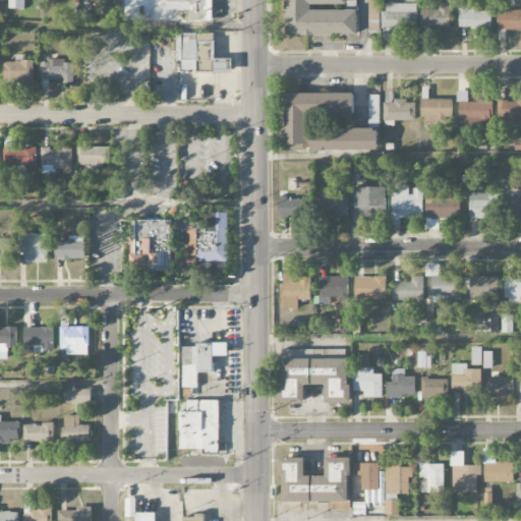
[(285,0),(286,36),(357,35),(357,10),(311,10),(311,5),(347,5),(346,0),(285,0)]
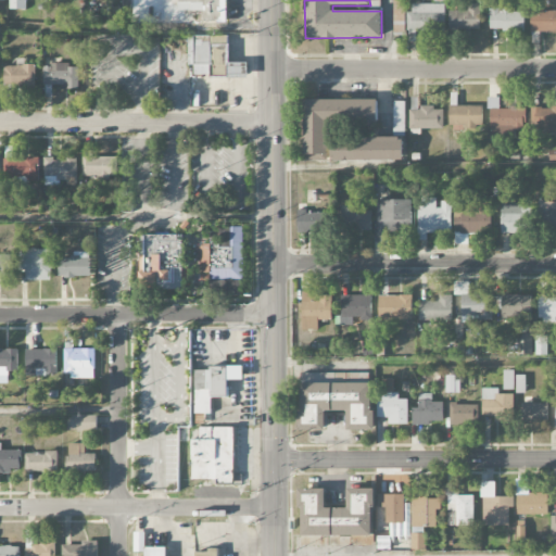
[(392,0),(393,30),(405,30),(405,0),(392,0)]
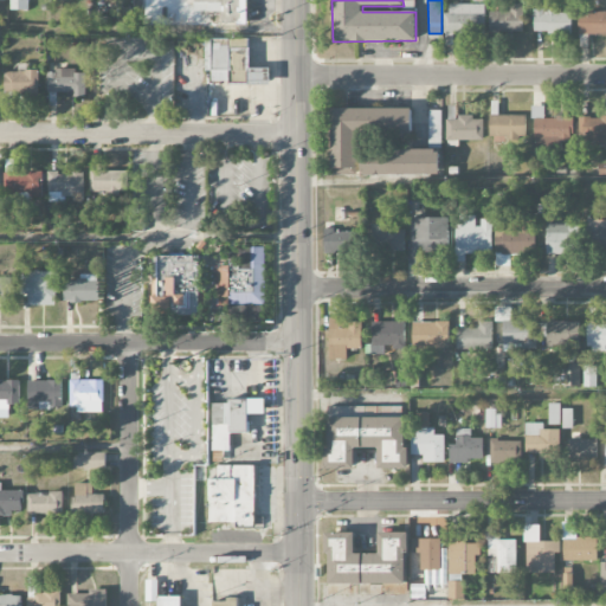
[(443,33),(484,34),(485,5),(449,4),(447,13),(443,13),(443,33)]
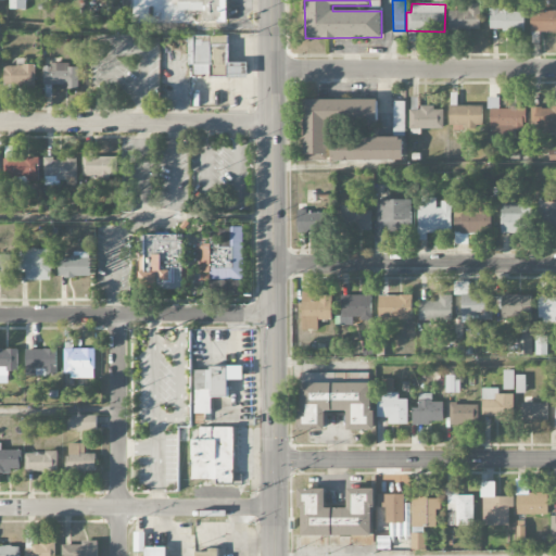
[(479,30),(479,3),(466,3),(466,11),(449,11),(449,30),(479,30)]
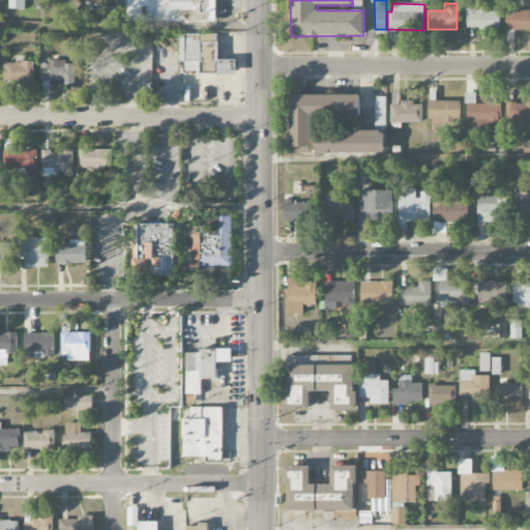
[(500,10),(467,9),(467,29),(500,29),(500,10)]
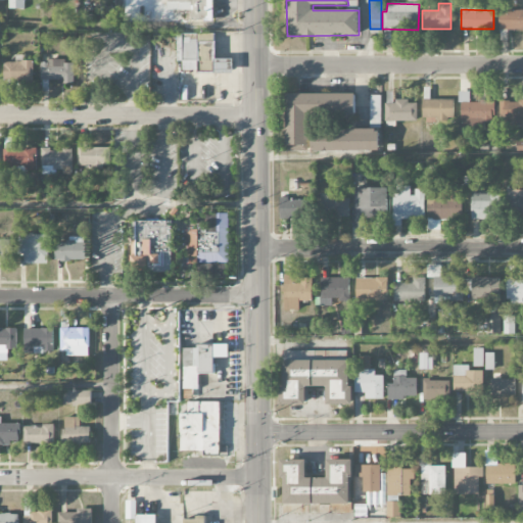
[(522,9),(498,11),(500,31),(522,30),(522,9)]
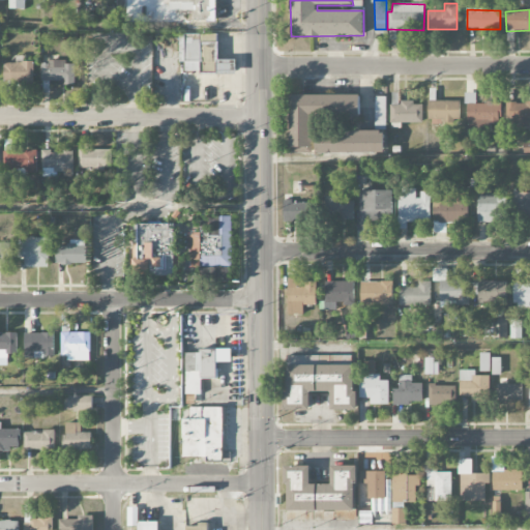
[(217,34),(185,34),(185,72),(234,74),(235,63),(217,63),(217,34)]
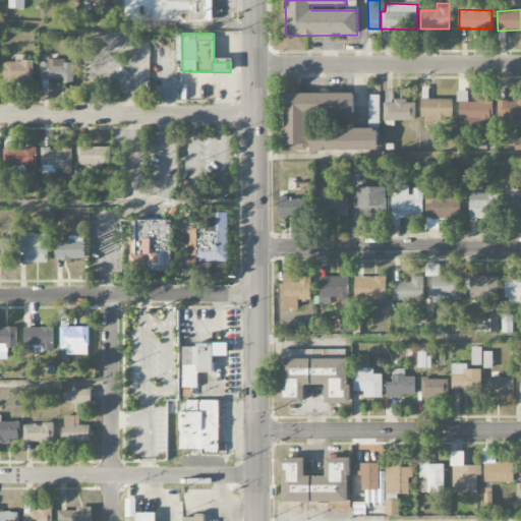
[(4,62),(4,79),(33,79),(33,60),(23,60),(23,55),(16,55),(15,62),(4,62)]
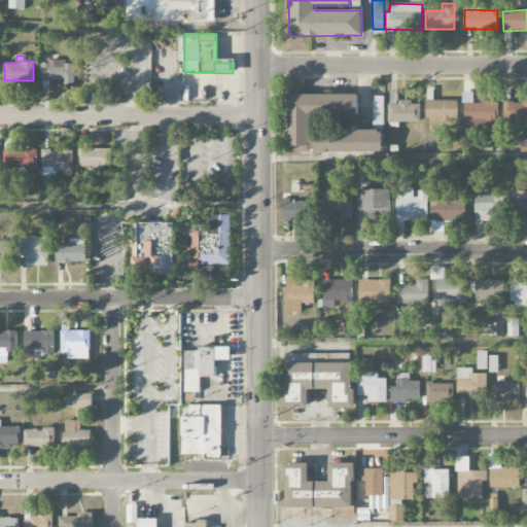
[(41,82),(74,82),(74,62),(41,62),(41,82)]
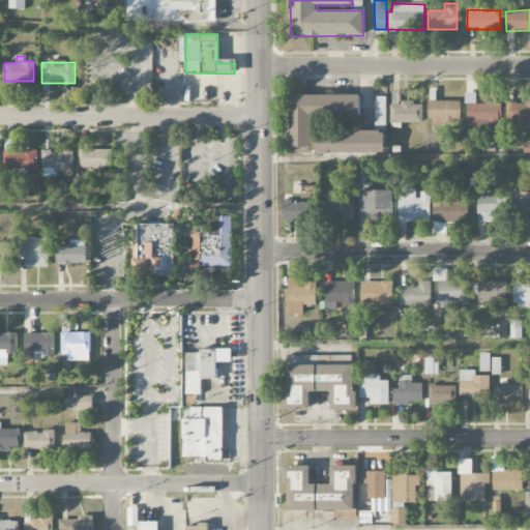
[(501,105),(475,104),(475,93),(467,93),(467,127),(501,128),(501,105)]
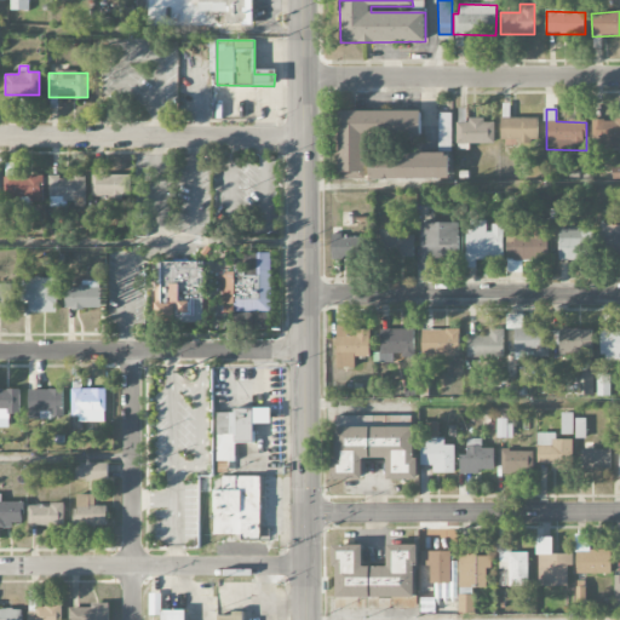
[(339,179),(367,179),(367,137),(423,137),(423,112),(339,112),(339,179)]
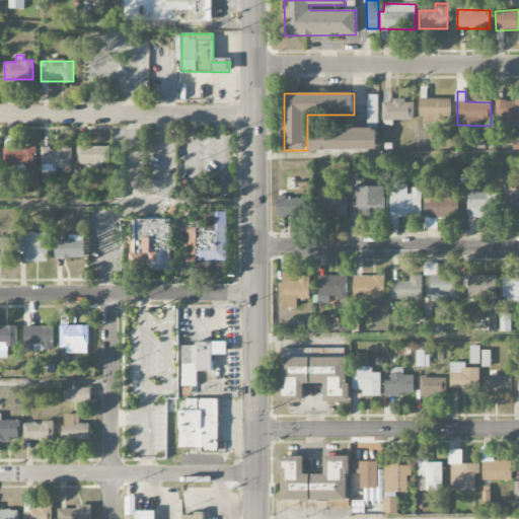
[(377,95),(368,95),(367,126),(377,126),(377,95)]
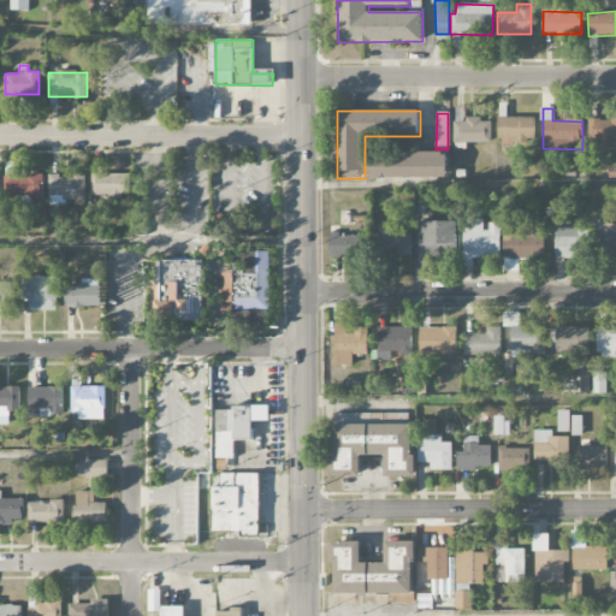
[(534,118),(498,117),(497,141),(534,141),(534,118)]
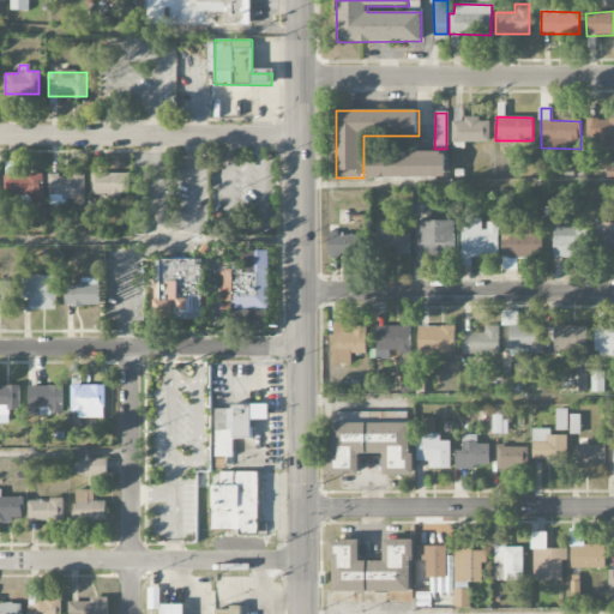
[(452,118),(452,142),(489,143),(489,119),(452,118)]
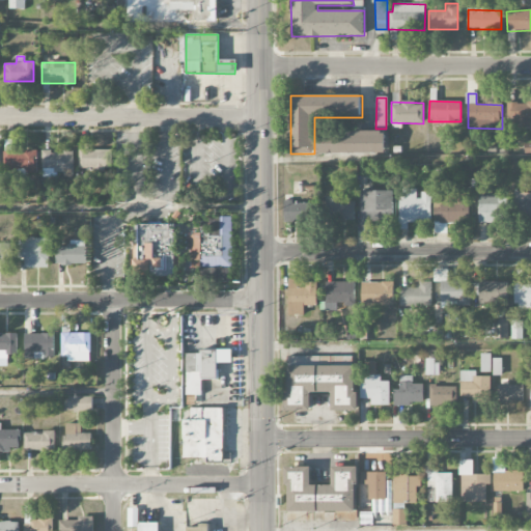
[(507,129),(530,128),(530,102),(508,103),(507,129)]
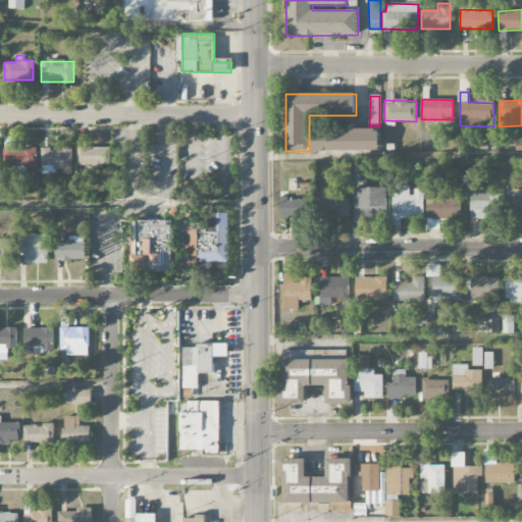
[(378,128),(312,129),(312,151),(378,150),(378,128)]
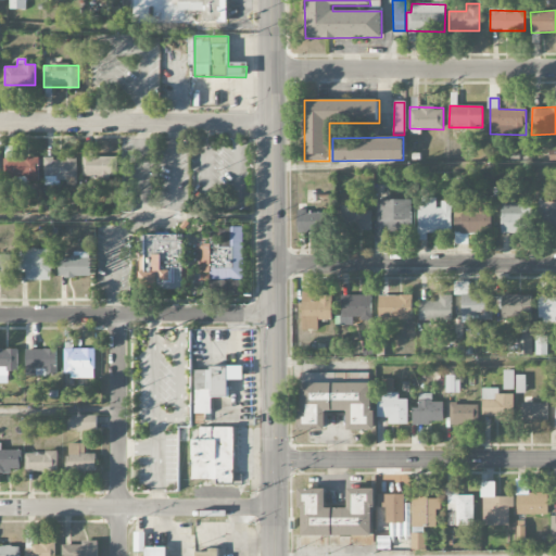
[(39,182),(39,156),(20,156),(20,159),(4,159),(4,178),(27,178),(27,181),(39,182)]
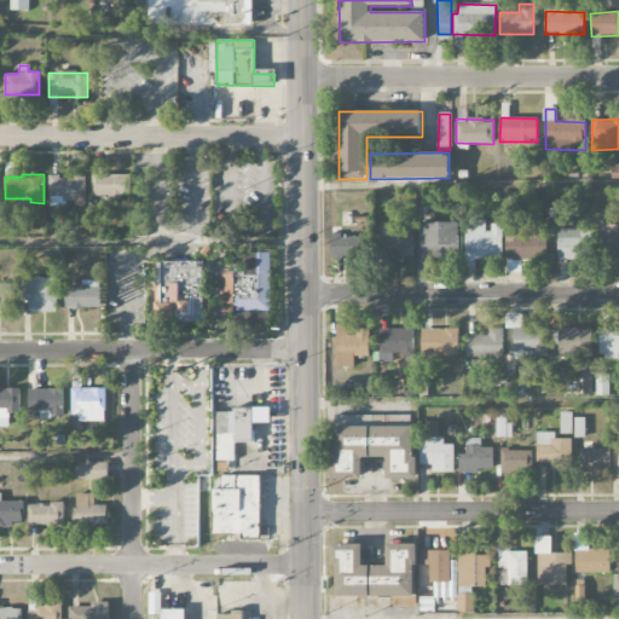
[(129,198),(131,175),(92,174),(92,197),(129,198)]
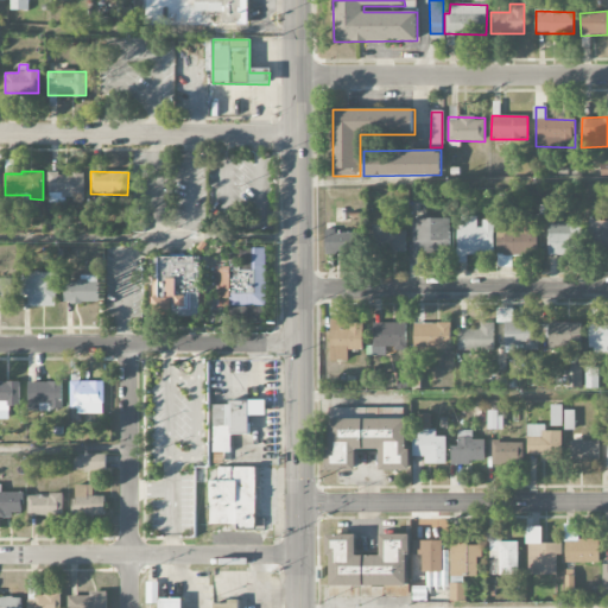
[(49,203),(65,203),(65,198),(84,198),(84,173),(49,173),(49,203)]
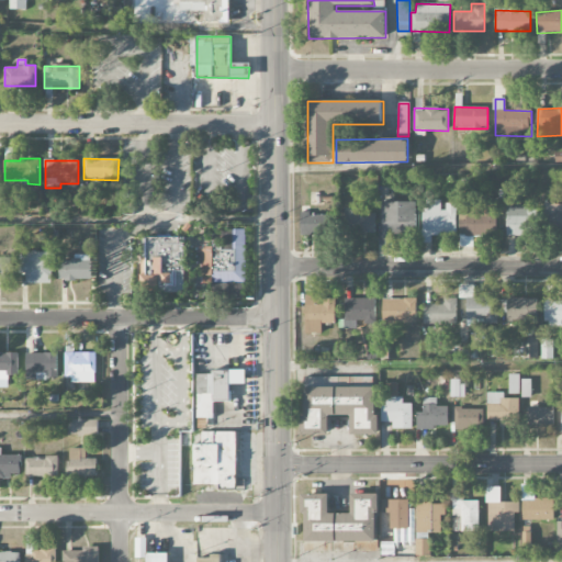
[(457,203),(447,203),(447,210),(441,210),(441,200),(423,200),(423,236),(457,237),(457,203)]
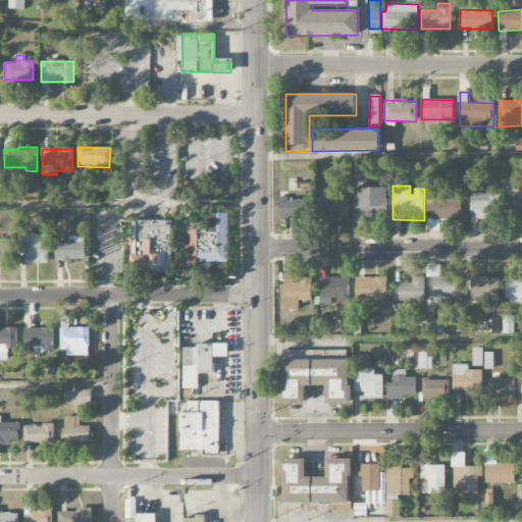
[(354,189),(355,228),(363,227),(363,218),(387,217),(386,188),(354,189)]
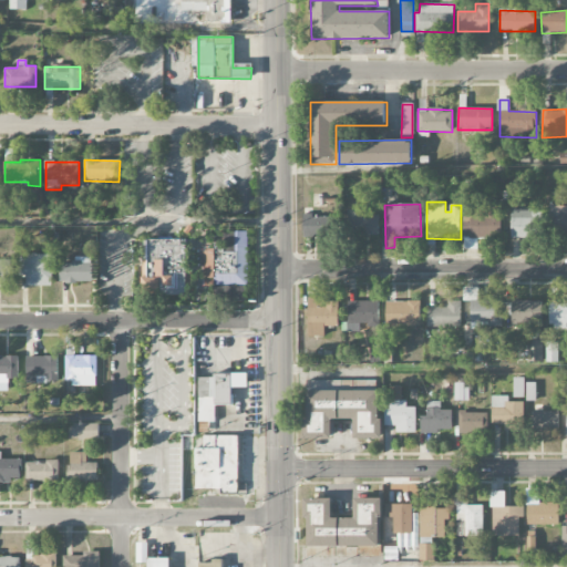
[(464,204),(463,237),(501,238),(502,205),(464,204)]
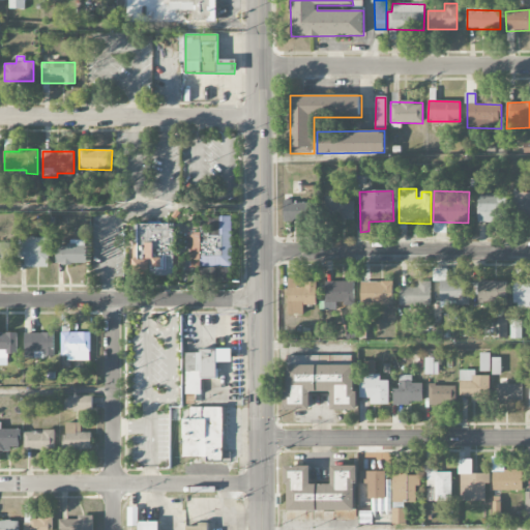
[(529,192),(513,193),(514,219),(529,218),(529,192)]
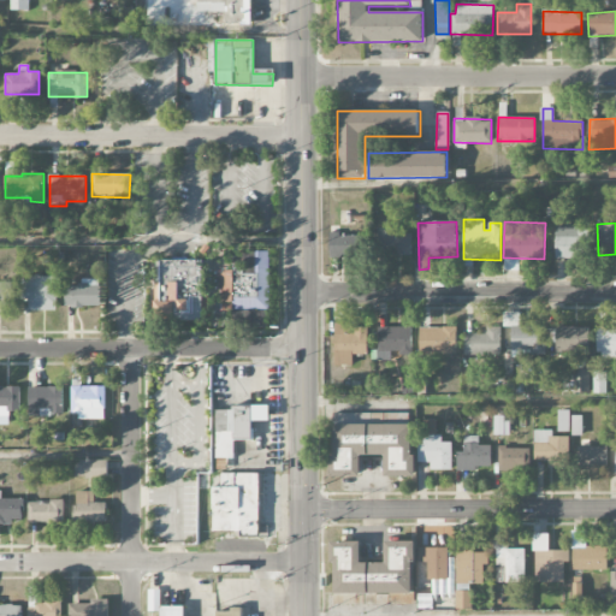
[(555,258),(580,259),(580,227),(556,226),(555,258)]
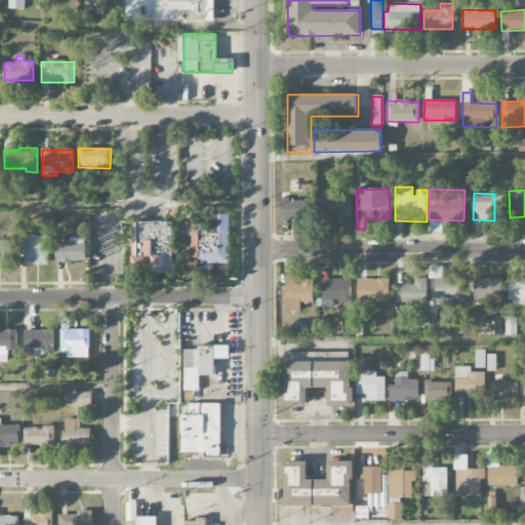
[(351,218),(351,199),(338,199),(338,195),(319,194),(318,218),(351,218)]
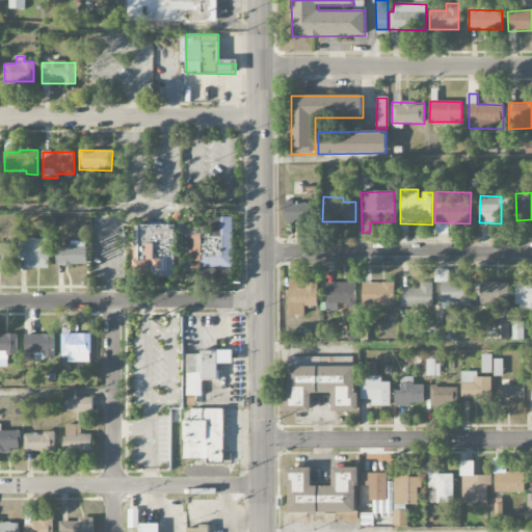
[(191,234),(190,266),(202,266),(202,281),(233,282),(234,217),(223,217),(223,238),(203,238),(203,234),(191,234)]
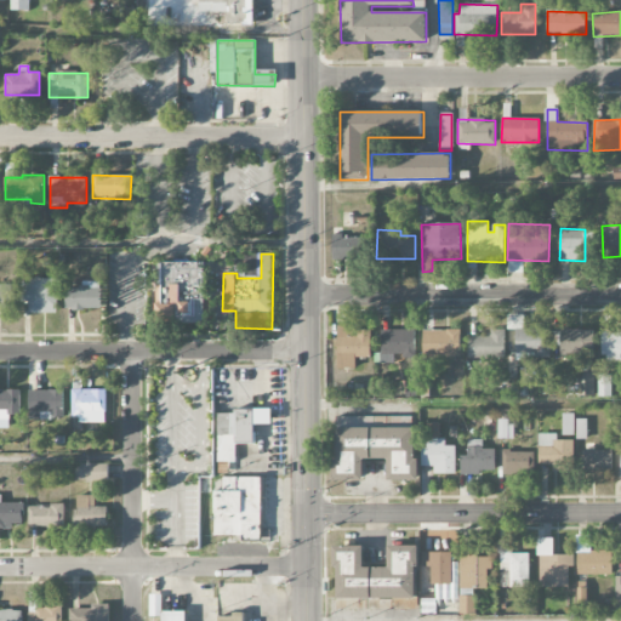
[(508,273),(523,273),(523,261),(508,261),(508,273)]
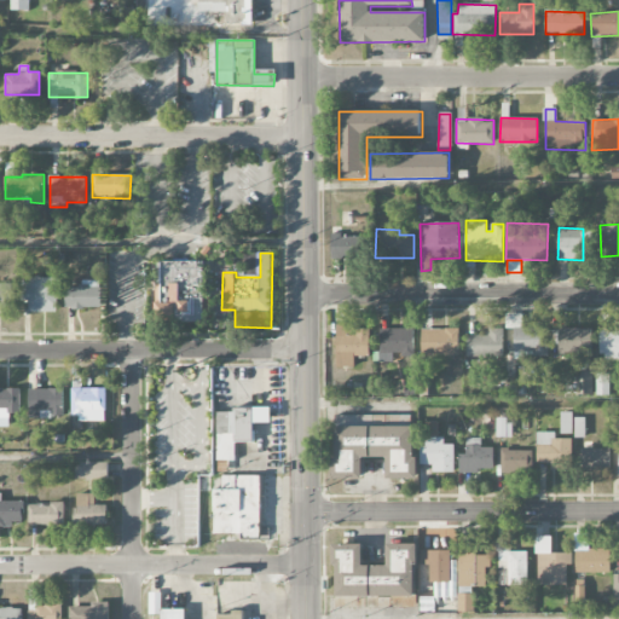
[(179,323),(204,323),(204,261),(161,262),(161,284),(155,284),(155,314),(179,314),(179,323)]
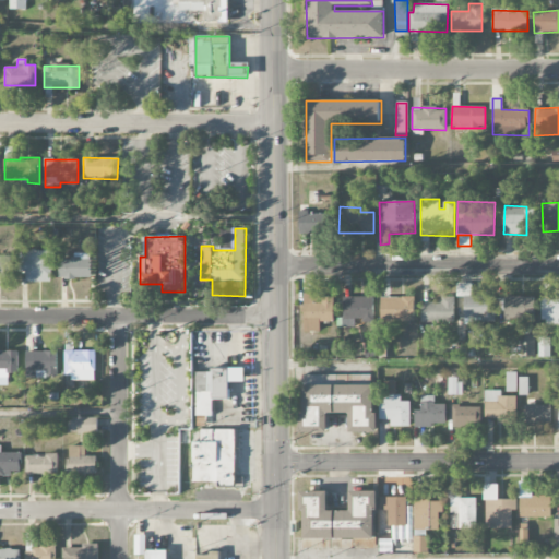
[(52,283),(52,252),(20,251),(20,272),(25,272),(25,282),(52,283)]
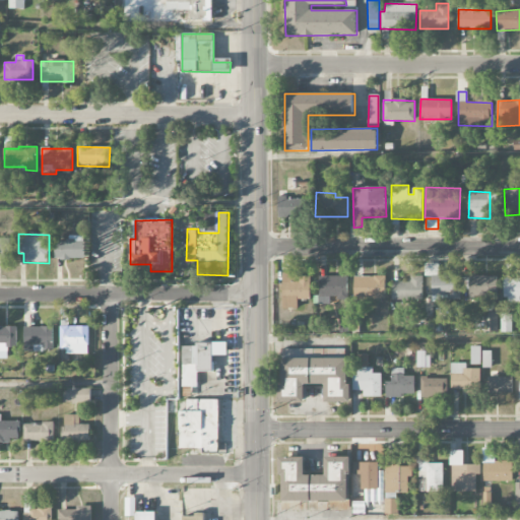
[(84,259),(85,236),(68,236),(68,242),(55,241),(55,259),(84,259)]
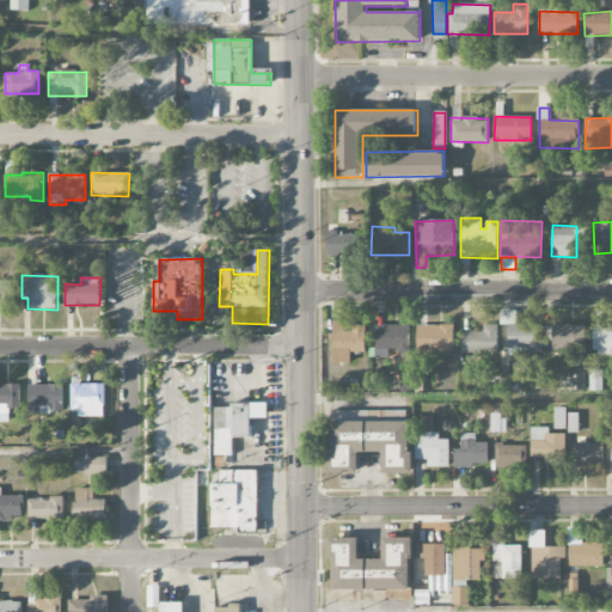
[(0,305),(12,305),(12,280),(0,280),(0,305)]
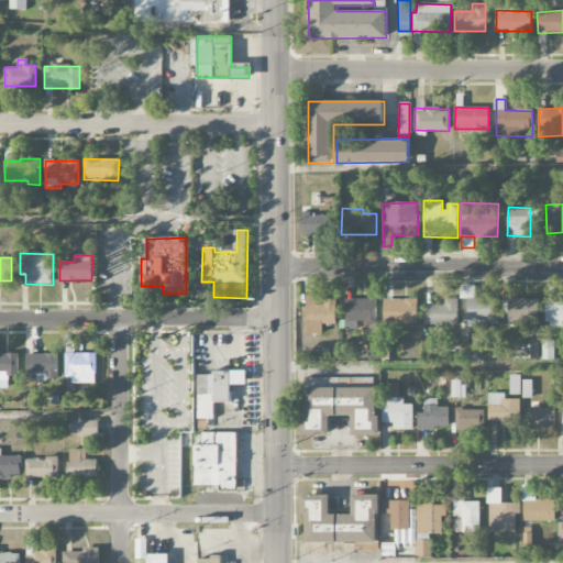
[(467,299),(467,326),(498,326),(498,298),(475,298),(475,285),(460,286),(460,299),(467,299)]
